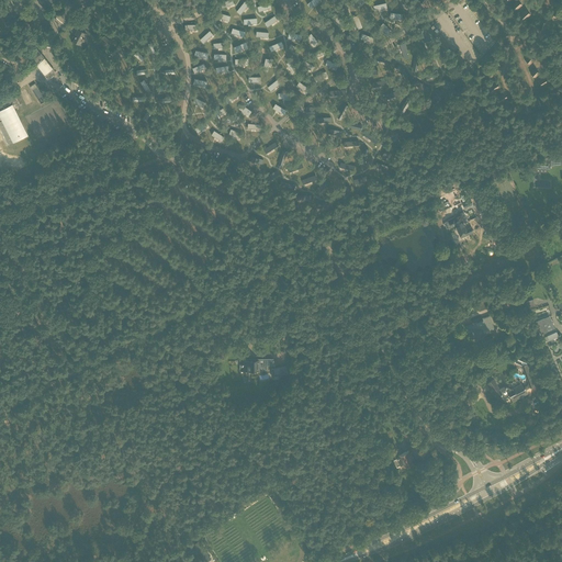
[(363,0),(356,0),(350,6),(353,9),(363,0)]
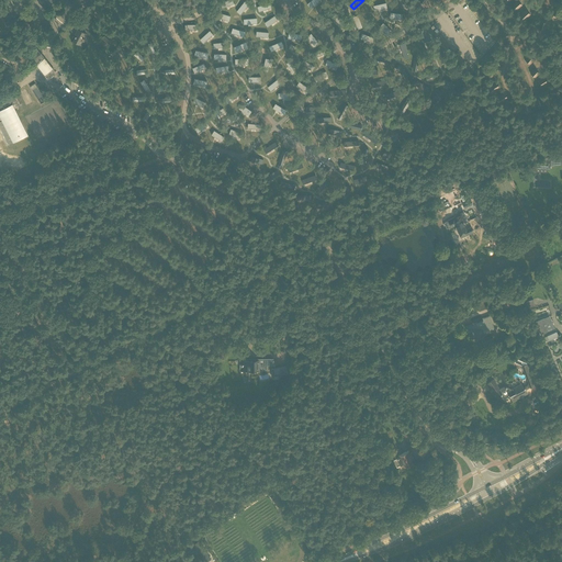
[(245,1),(236,11),(240,14),(248,4),(245,1)]
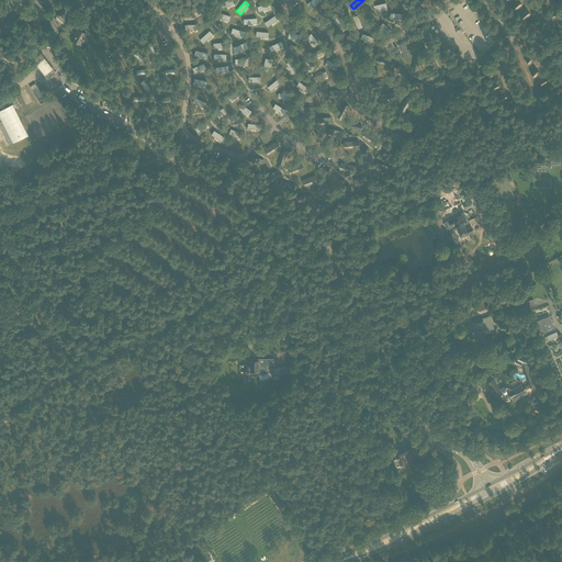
[(516,11),(521,6),(520,3),(517,1),(512,7),(516,11)]
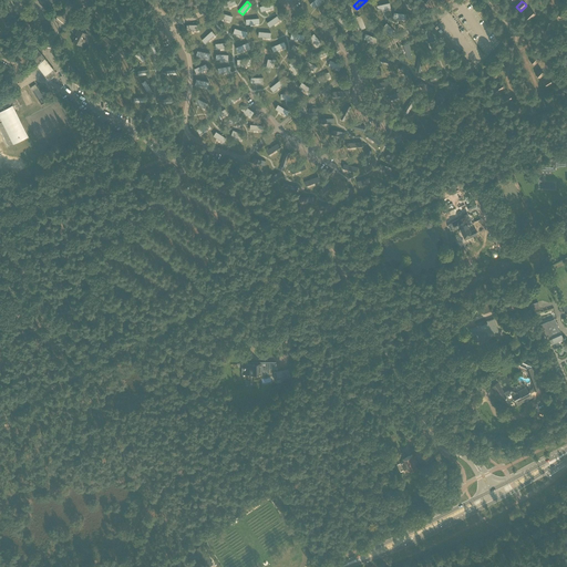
[(1,7),(2,9),(0,9),(0,13),(3,12),(8,22),(6,23),(8,29),(17,24),(8,4),(1,7)]
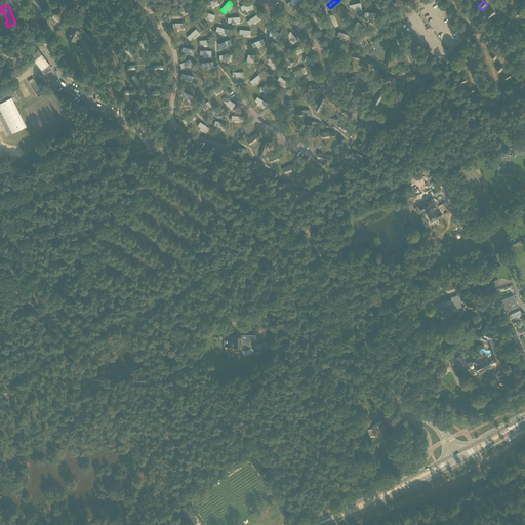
[(490,19),(495,14),(493,12),(491,9),(486,14),(490,19)]
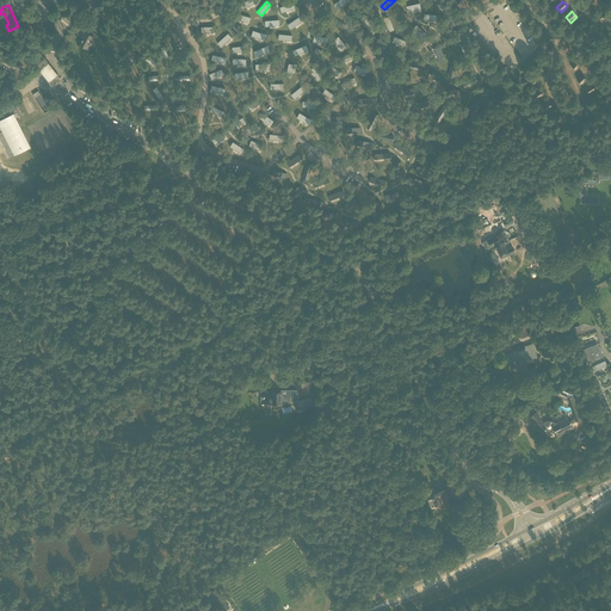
[(365,14),(360,19),(370,28),(374,24),(365,14)]
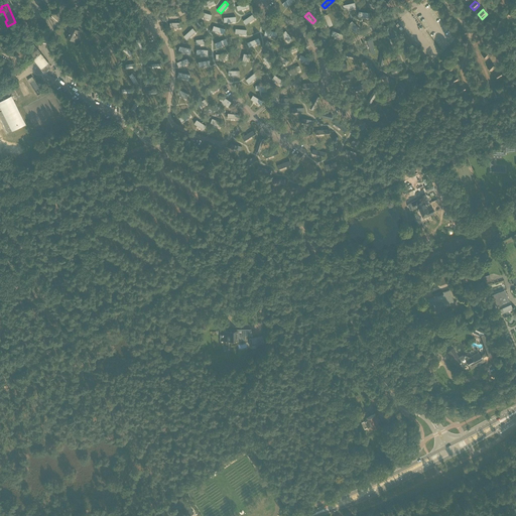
[(328,14),(324,16),(329,27),(333,25),(328,14)]
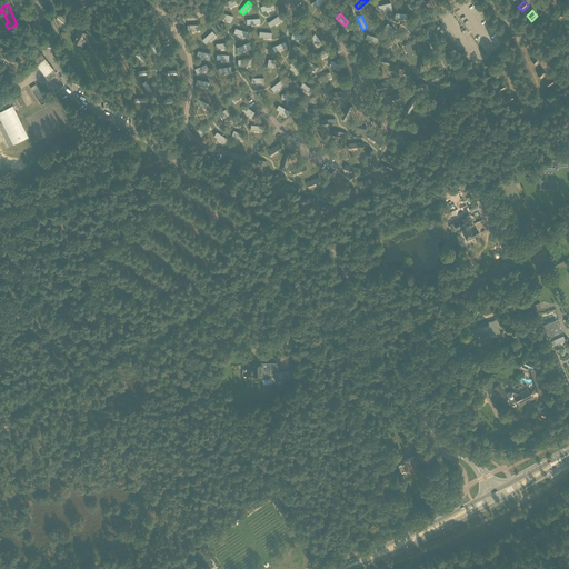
[(278,17),(268,23),(270,27),(280,20),(278,17)]
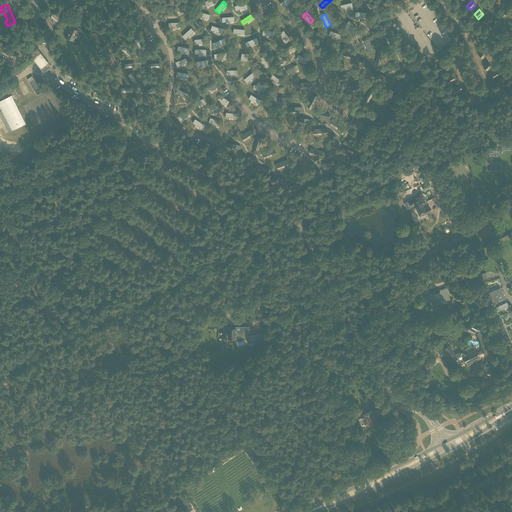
[(349,21),(346,24),(354,33),(357,29),(349,21)]
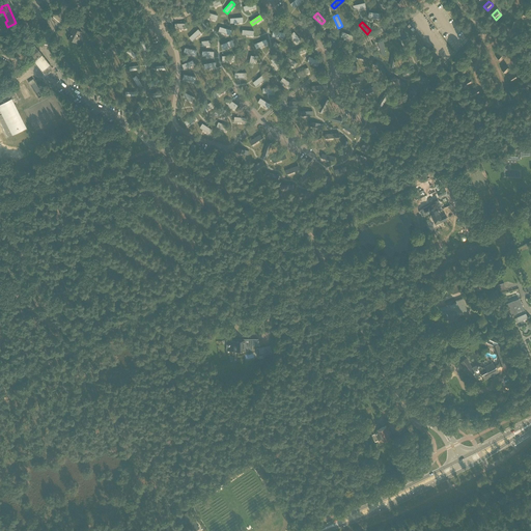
[(400,25),(396,28),(403,40),(407,38),(408,37),(400,25)]
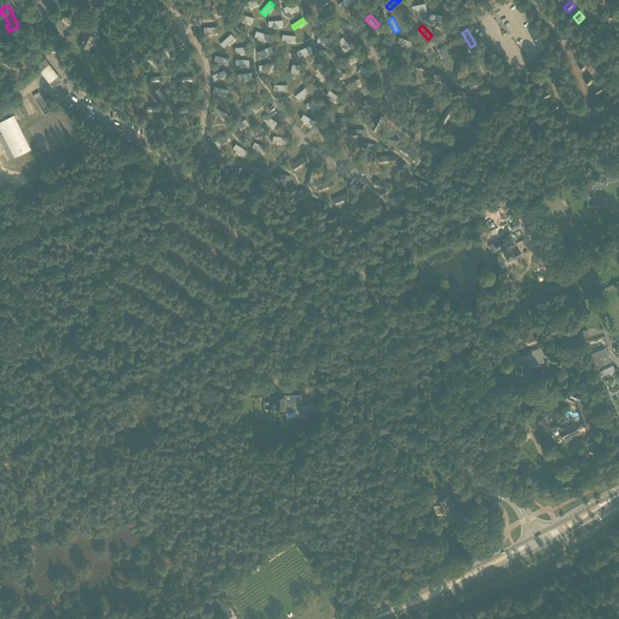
[(92,42),(96,38),(86,32),(82,39),(84,39),(80,46),(90,51),(93,44),(92,42)]
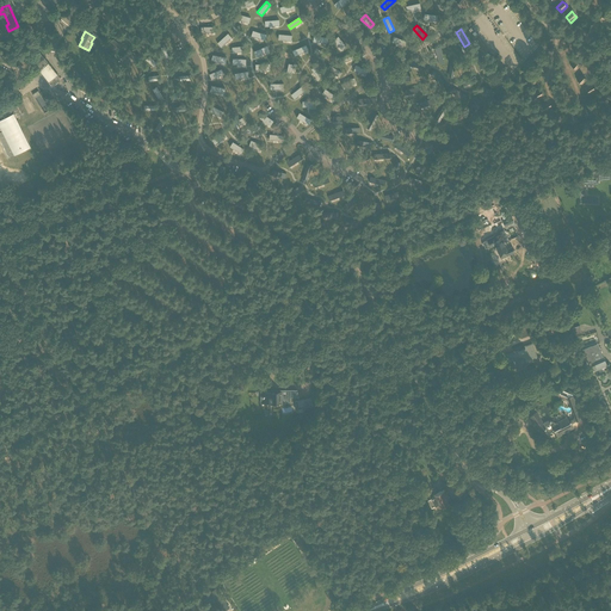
[(228,34),(217,43),(221,47),(232,37),(228,34)]
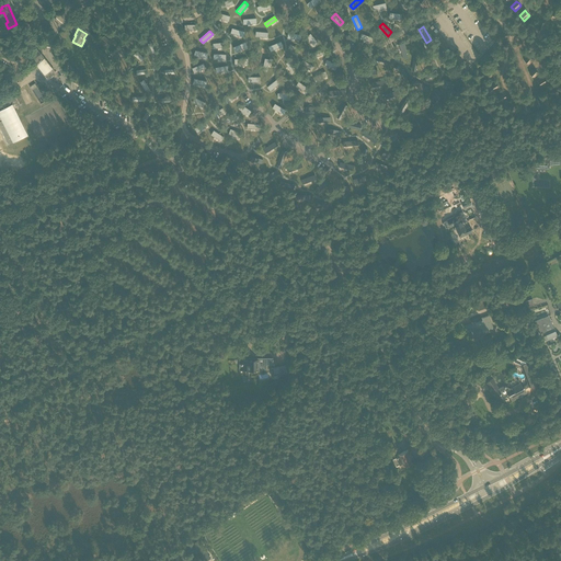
[(310,34),(307,37),(315,46),(318,43),(310,34)]
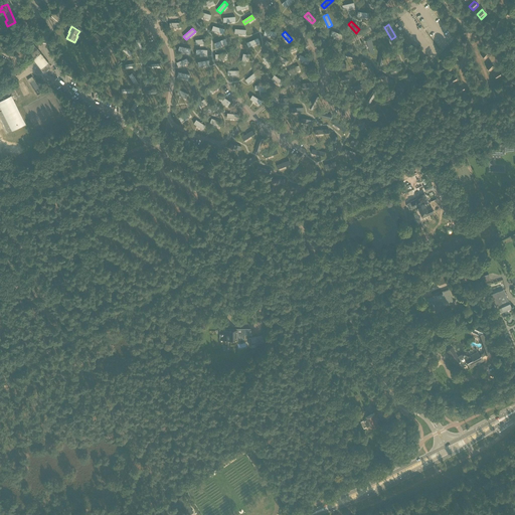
[(322,31),(317,33),(322,43),(326,42),(322,31)]
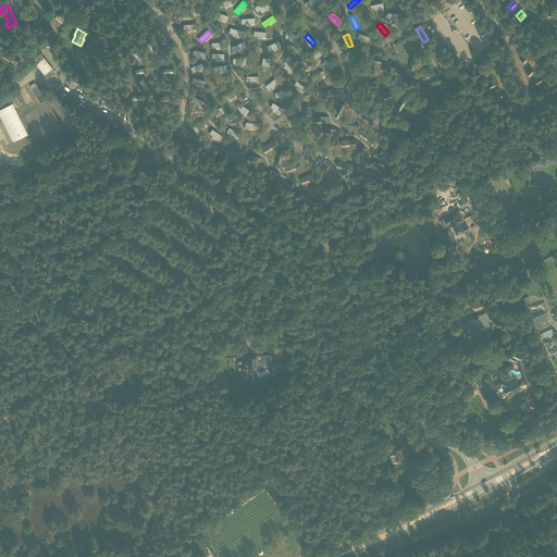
[(359,34),(357,38),(369,42),(371,38),(359,34)]
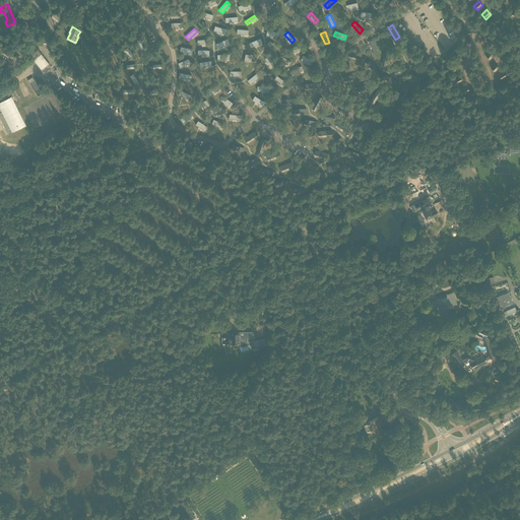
[(96,34),(90,41),(98,46),(102,42),(100,40),(102,37),(96,34)]
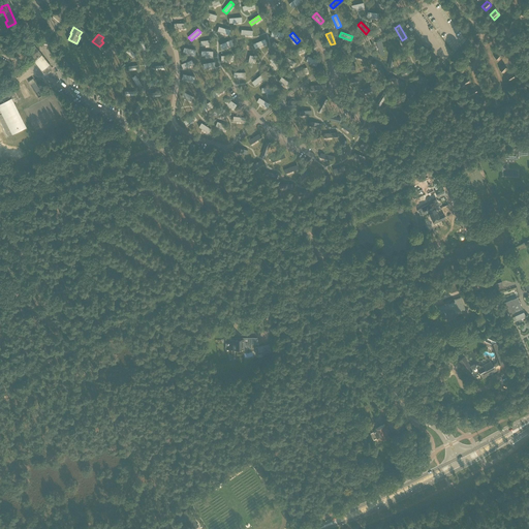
[(231,39),(220,44),(221,49),(232,43),(231,39)]
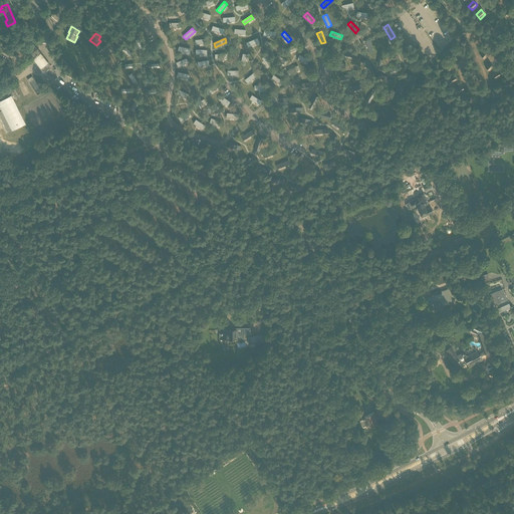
[(257,38),(246,43),(248,47),(259,42),(257,38)]
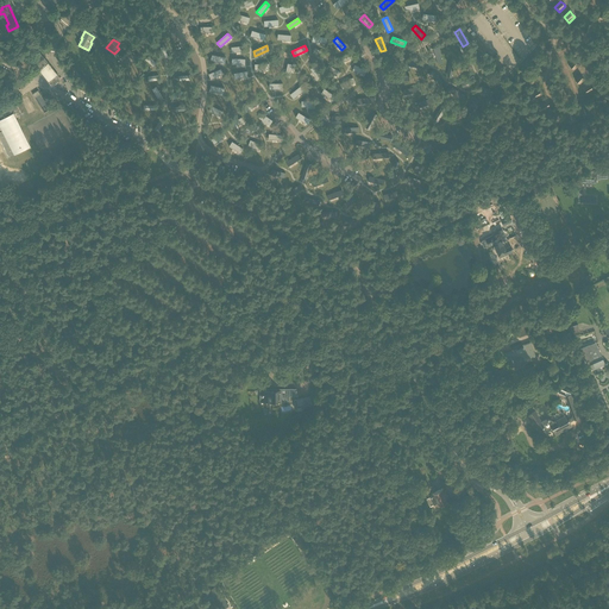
[(438,46),(433,48),(438,64),(443,63),(438,46)]
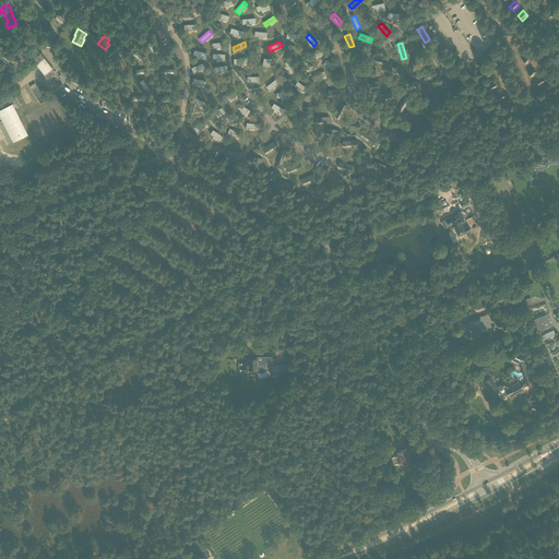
[(289,44),(287,48),(297,55),(299,50),(289,44)]
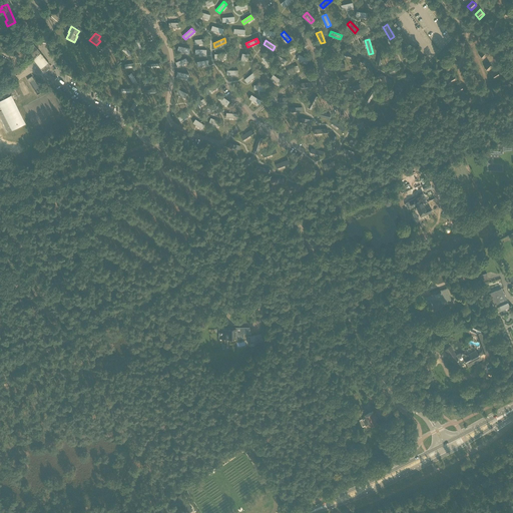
[(404,43),(399,44),(403,58),(405,57),(407,56),(404,43)]
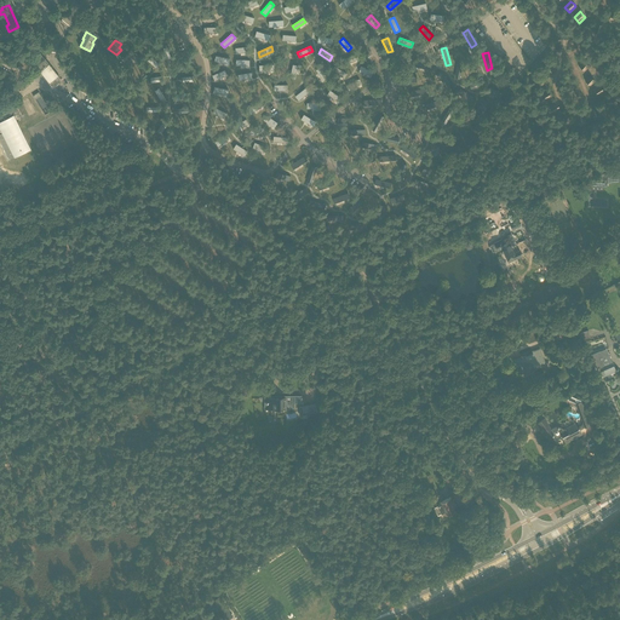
[(58,76),(41,55),(40,53),(34,58),(39,64),(35,67),(40,72),(50,84),(58,76)]
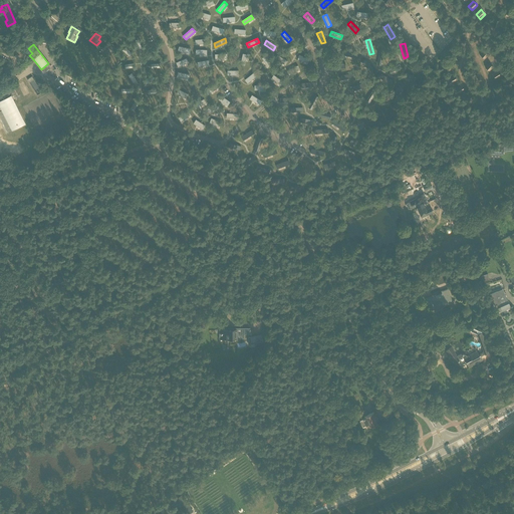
[(104,44),(101,49),(107,55),(113,48),(109,44),(107,46),(104,44)]
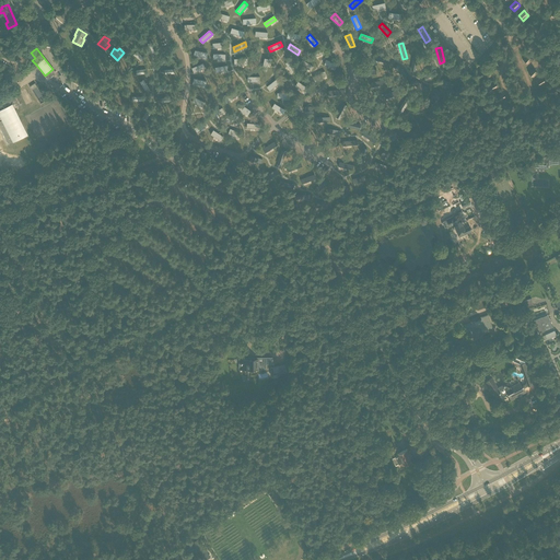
[(322,48),(310,54),(312,58),(324,53),(322,48)]
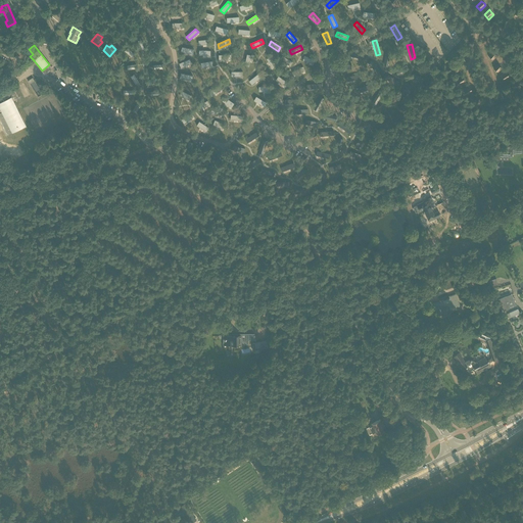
[(128,48),(125,51),(132,57),(134,54),(128,48)]
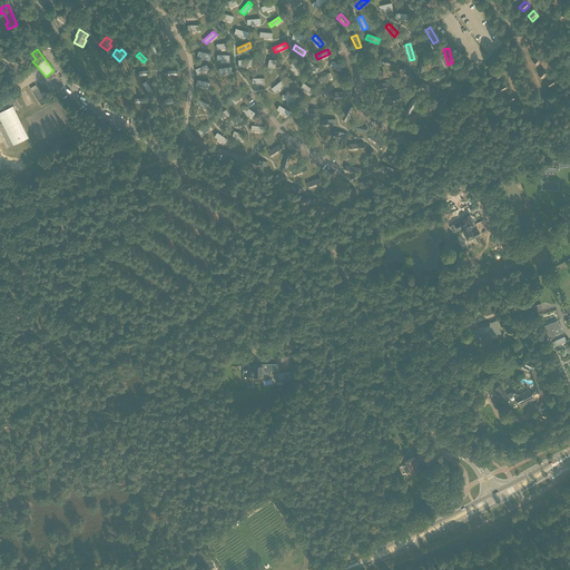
[(538,65),(541,60),(536,56),(532,61),(534,64),(538,65)]
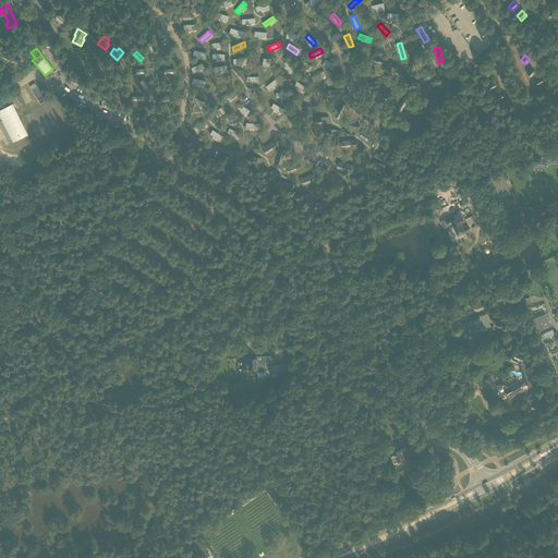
[(289,60),(284,63),(290,73),(294,71),(289,60)]
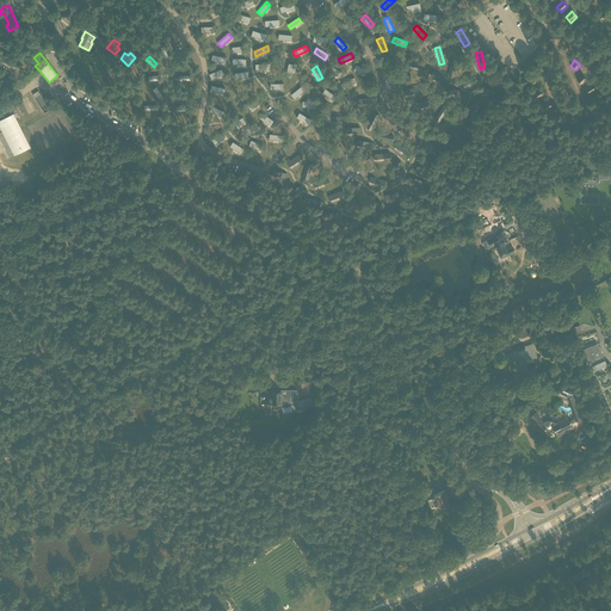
[(329,66),(327,71),(339,78),(343,73),(329,66)]
